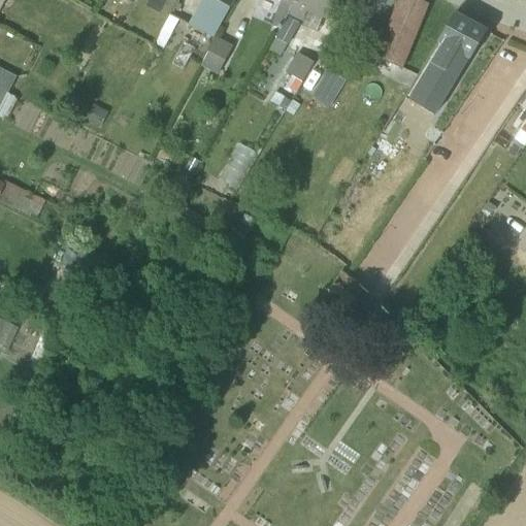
[(214,36),(233,0),(200,0),(189,23),(214,36)]
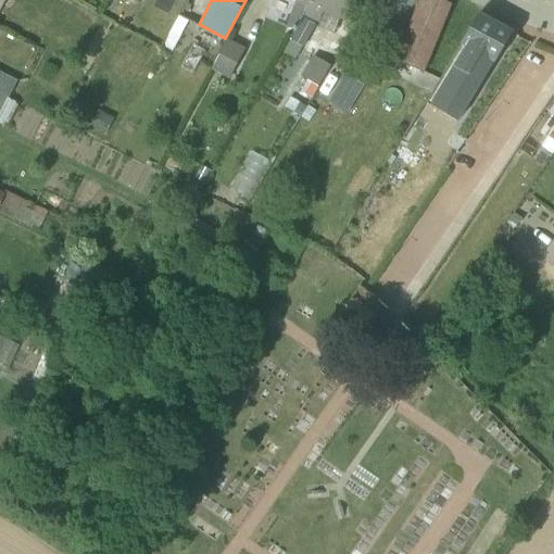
[(287,25),(296,28),(303,15),(309,0),(297,0),(287,25)]
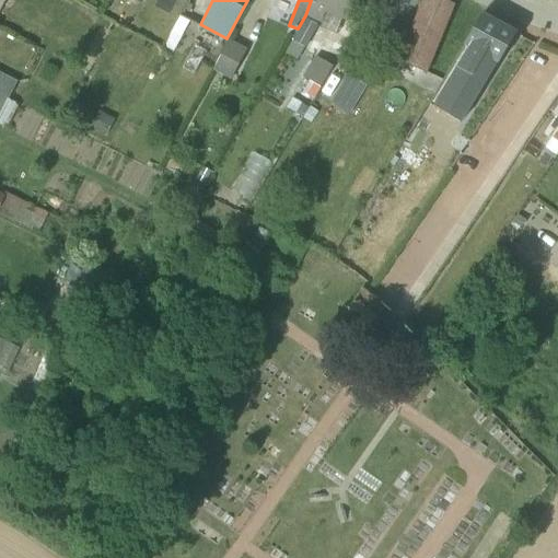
[(348,20),(352,0),(311,0),(305,15),(322,22),(321,26),(335,33),(341,18),(347,20),(348,20)]
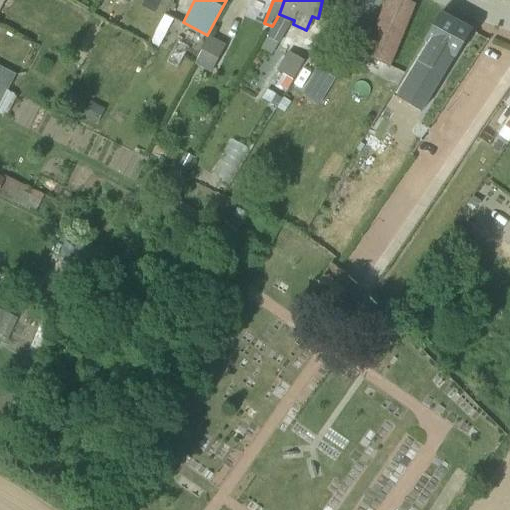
[(387,0),(364,53),(389,64),(415,3),(408,0),(387,0)]
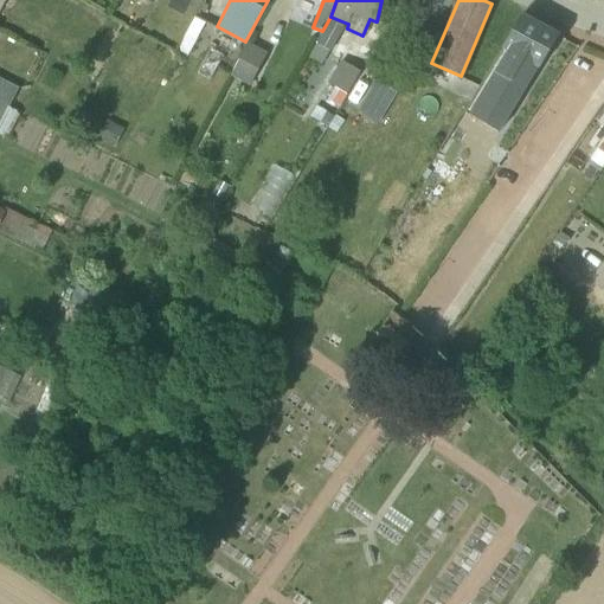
[(540,68),(559,34),(522,14),(464,110),(499,132),(539,66),(540,68)]
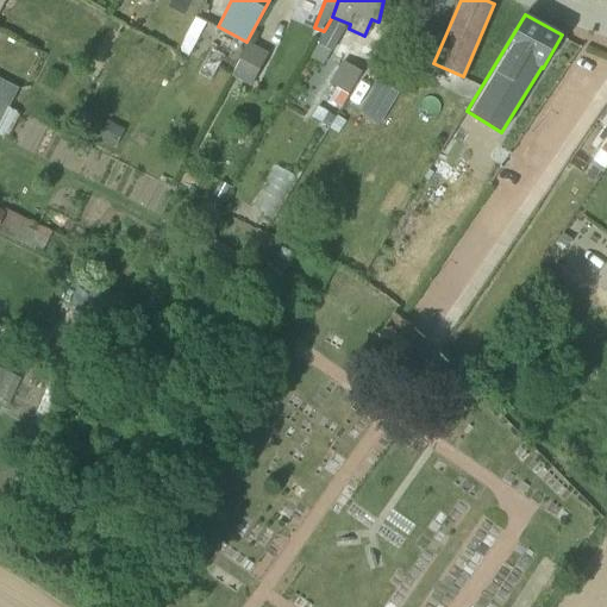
[(196,17),(179,49),(191,55),(207,23),(196,17)]
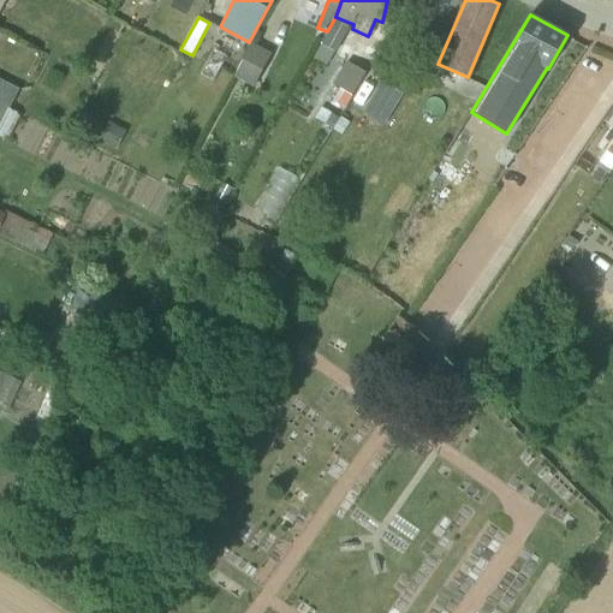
[(337,51),(350,28),(334,18),(313,57),(327,64),(335,51),(337,51)]
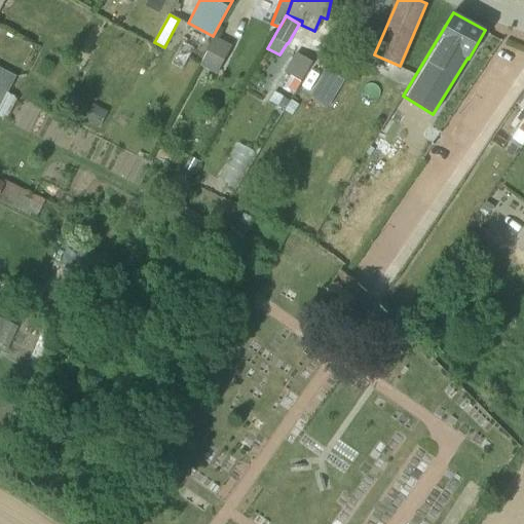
[(232,44),(217,36),(201,65),(218,73),(232,44)]
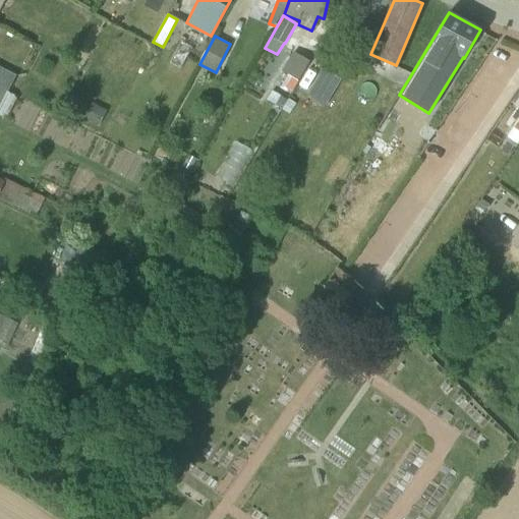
[(309,61),(294,52),(284,70),(288,73),(282,83),(292,90),(309,61)]
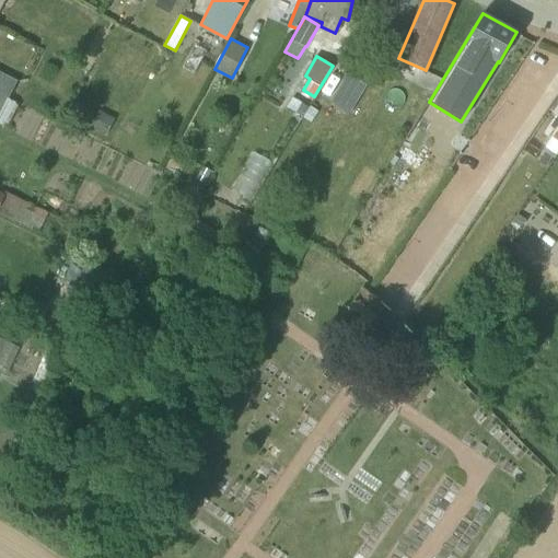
[(0,93),(8,97),(10,96),(19,80),(0,70),(0,93)]
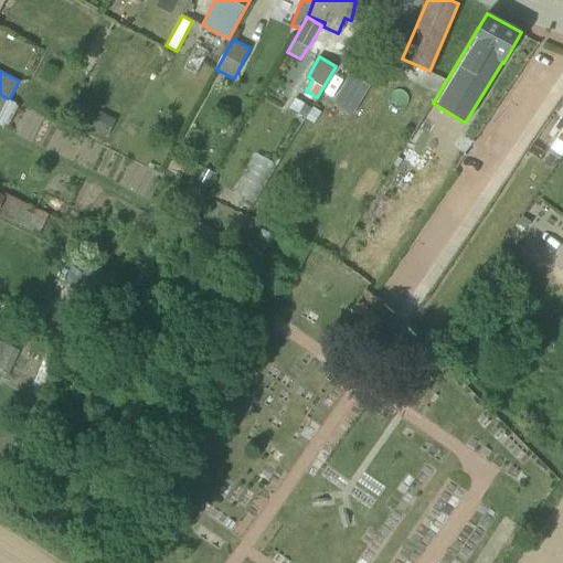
[(370,84),(351,74),(335,104),(352,115),(370,84)]
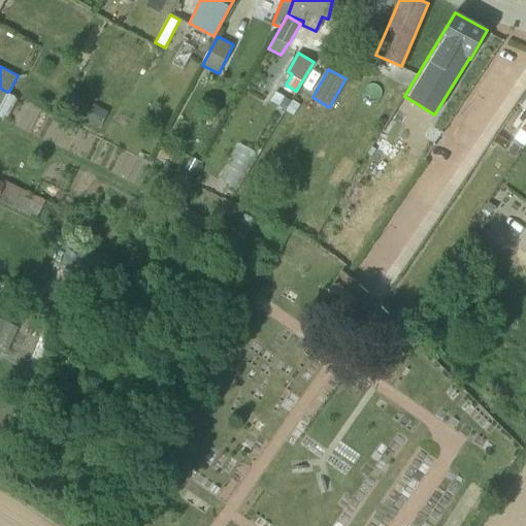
[(0,114),(4,118),(5,114),(9,117),(19,99),(15,98),(15,97),(0,88),(0,114)]
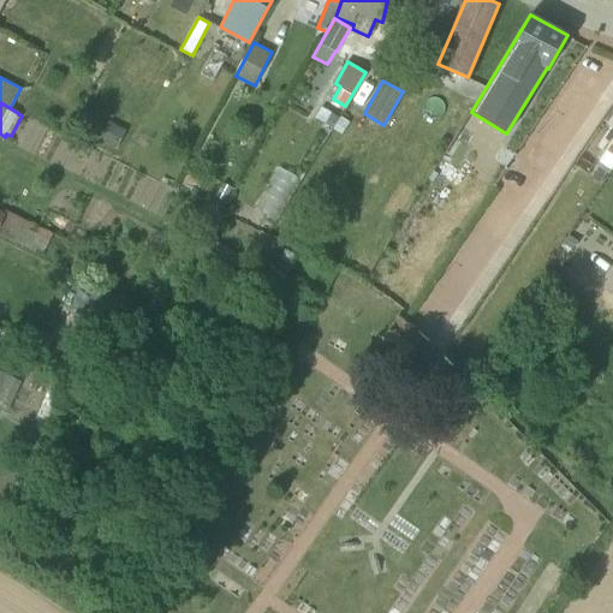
[(322,106),(316,117),(333,126),(339,115),(322,106)]
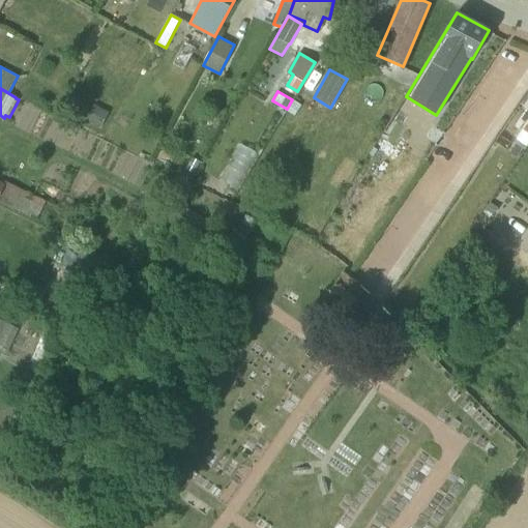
[(0,201),(36,218),(47,201),(6,180),(5,182),(0,179),(0,201)]
